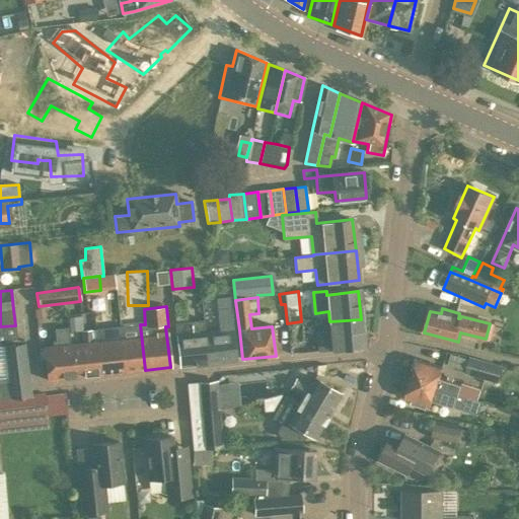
[(81,315),(67,317),(69,331),(82,330),(81,315)]
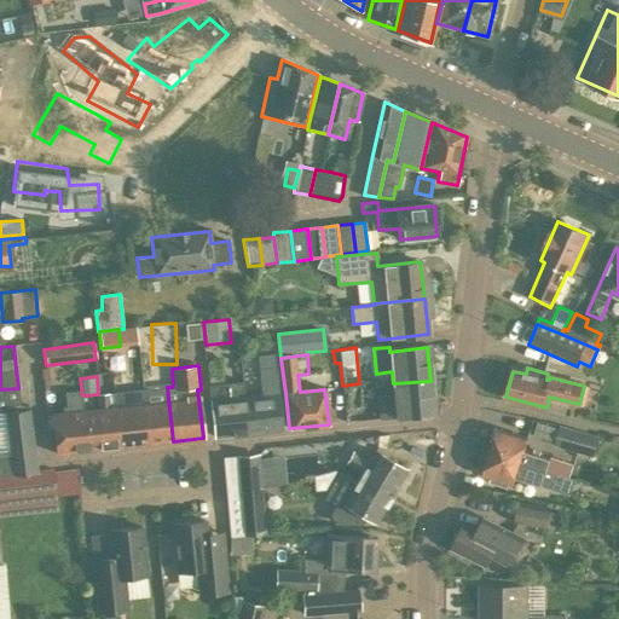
[(431,381),(393,383),(394,395),(377,397),(379,420),(395,418),(395,416),(433,415),(431,381)]
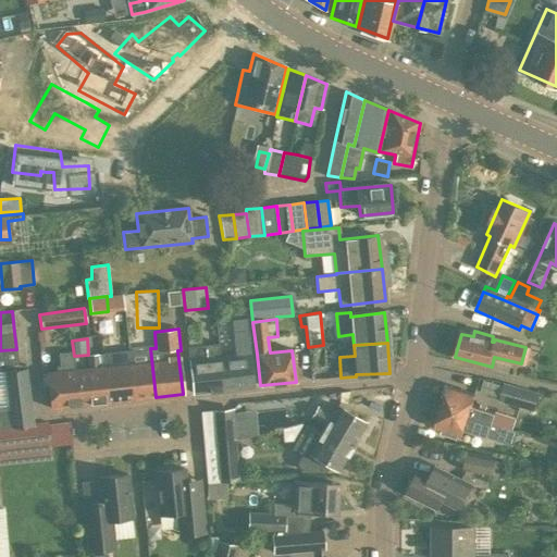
[(237,344),(217,346),(221,390),(254,386),(250,355),(238,356),(237,344)]
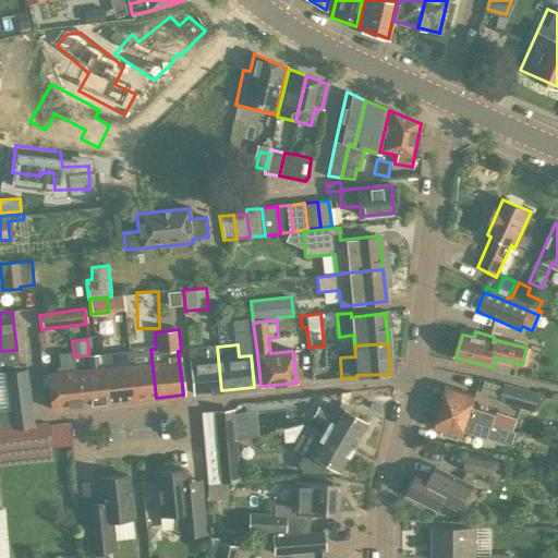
[(221,390),(217,347),(189,350),(193,393),(221,390)]
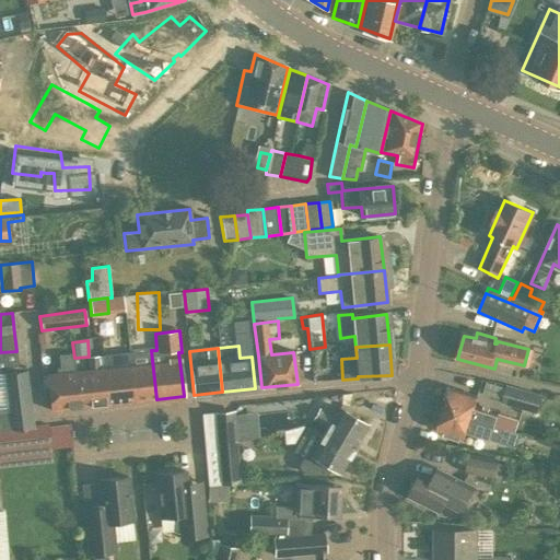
[(151,350),(126,353),(131,403),(156,399),(151,350)]
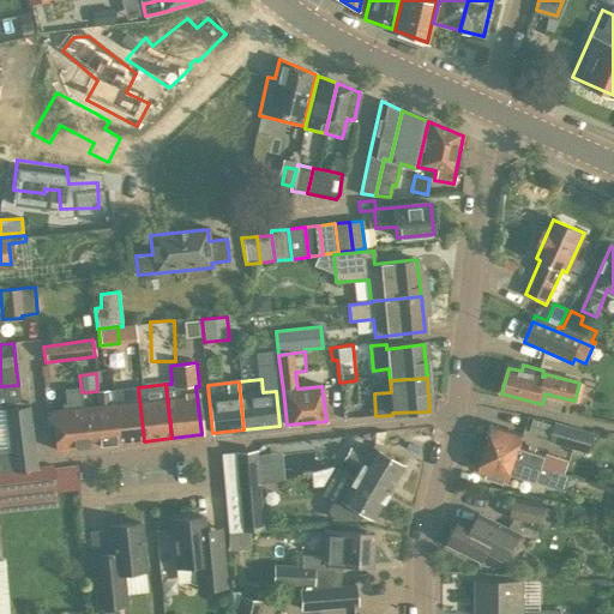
[(0,409),(5,409),(5,410),(29,408),(29,407),(20,408),(18,385),(0,386),(0,409)]
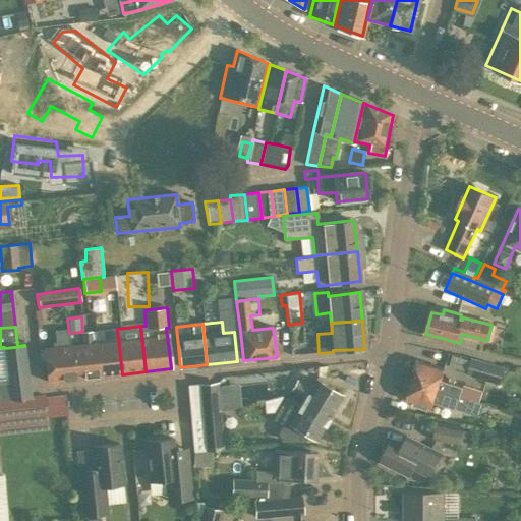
[(72,380),(67,329),(55,330),(56,343),(53,343),(53,348),(45,349),(48,382),(72,380)]
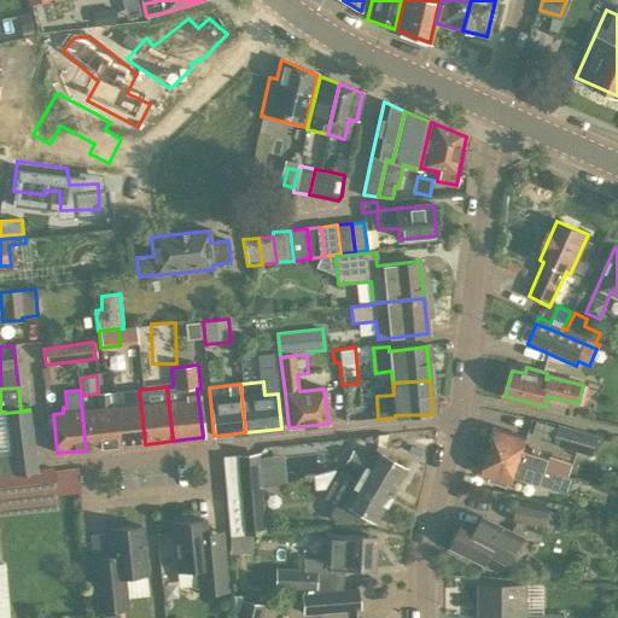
[(81,390),(80,390),(86,450),(116,447),(112,408),(110,408),(109,394),(97,395),(98,409),(83,412),(81,390)]
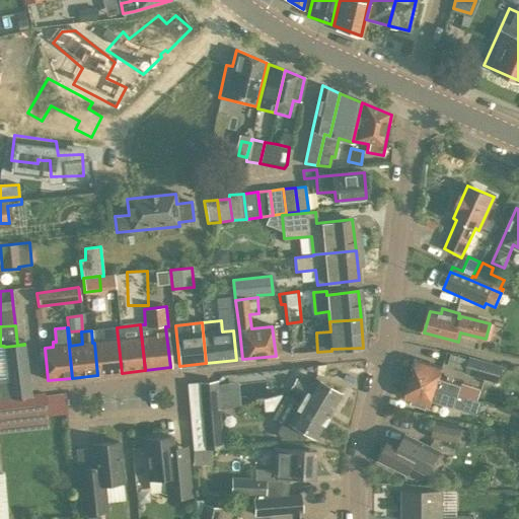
[(96,343),(94,343),(97,375),(122,373),(117,327),(94,329),(96,343)]
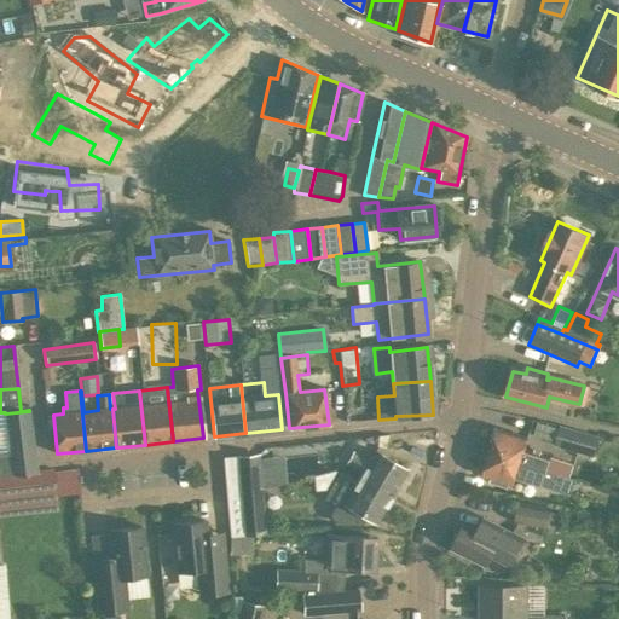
[(33,434),(29,411),(5,414),(12,473),(36,470),(35,462),(35,456),(33,434)]
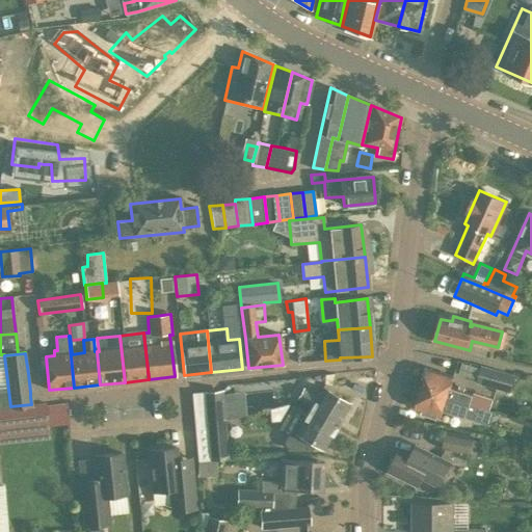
[(461,362),(458,376),(476,381),(475,383),(509,393),(514,374),(480,366),(480,367),(461,362)]
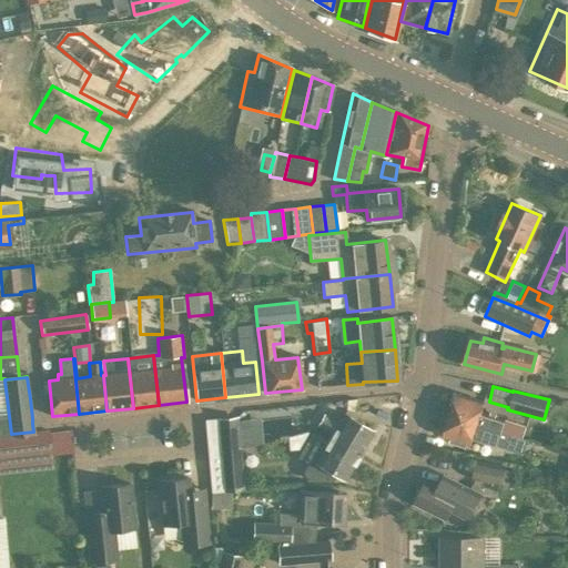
[(456,395),(448,415),(527,440),(528,439),(501,430),(505,421),(480,413),(484,404),(456,395)]
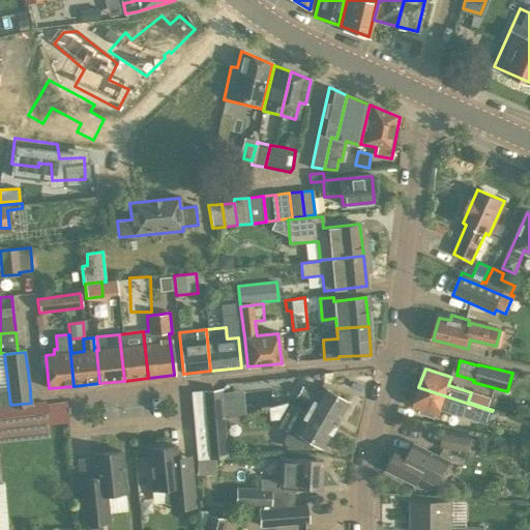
[(332,371),(320,373),(320,375),(322,382),(331,384),(333,375),(332,371)]
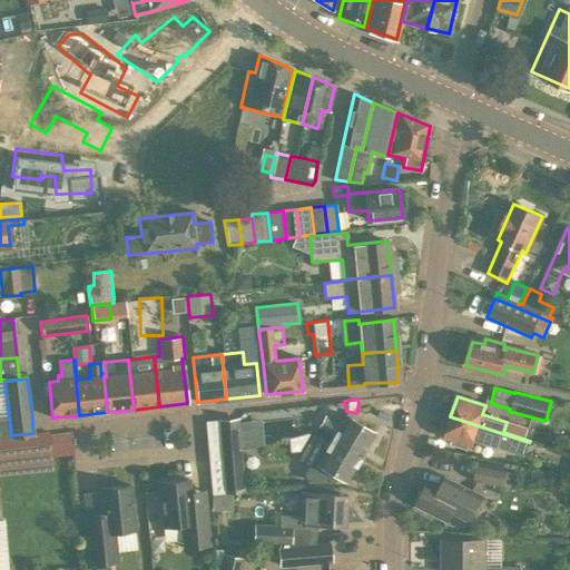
[(333,436),(331,440),(360,457),(373,433),(344,416),(340,425),(324,416),(317,428),(333,436)]
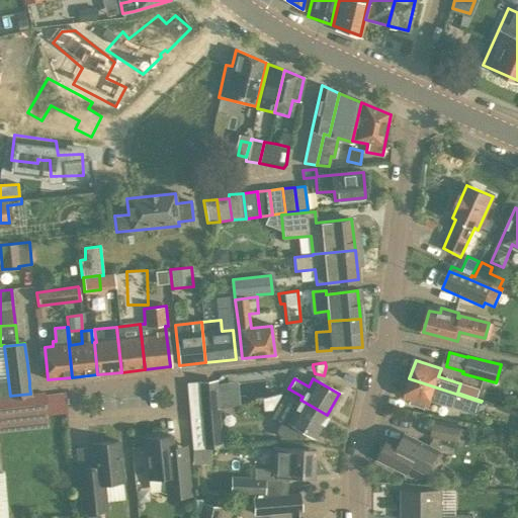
[(481,402),(409,378),(403,398),(428,406),(431,399),(477,414),(481,402)]
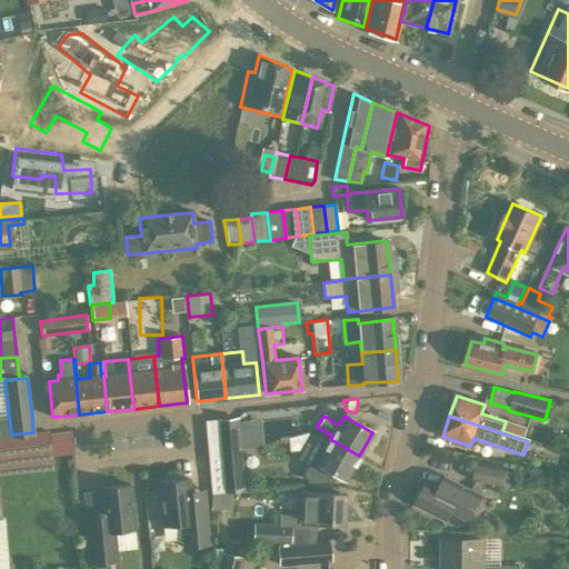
[(218,451),(240,449),(238,421),(238,418),(216,419),(203,420),(206,452),(218,451)]
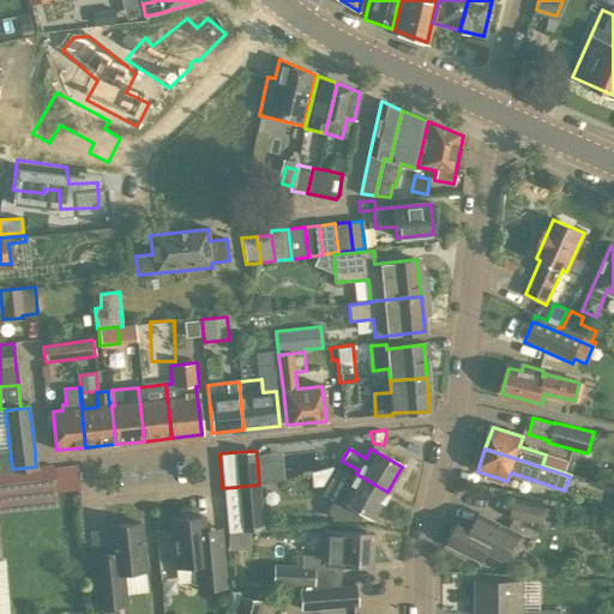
[(0,470),(0,509),(12,507),(56,503),(55,491),(79,488),(78,474),(78,463),(36,467),(12,469),(0,470)]
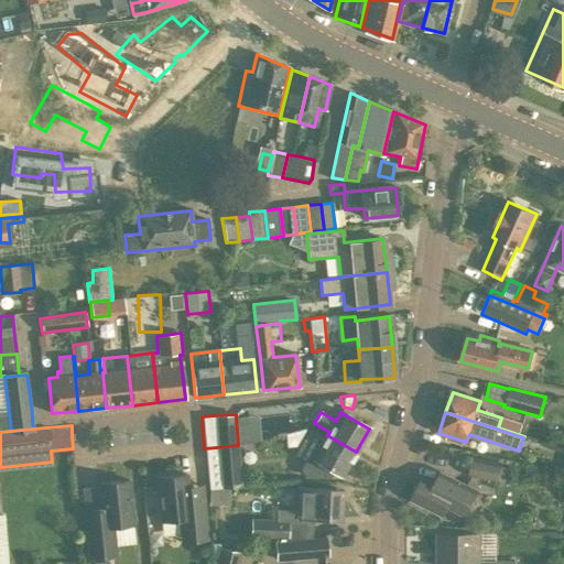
[(356,452),(327,435),(325,438),(310,429),(294,454),(305,461),(300,469),(305,477),(329,479),(334,470),(342,476),(356,452)]
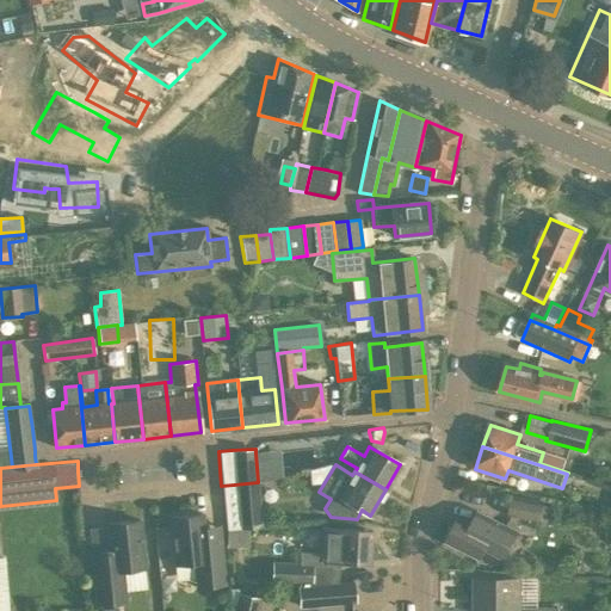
[(251,491),(221,493),(224,531),(253,530),(251,491)]
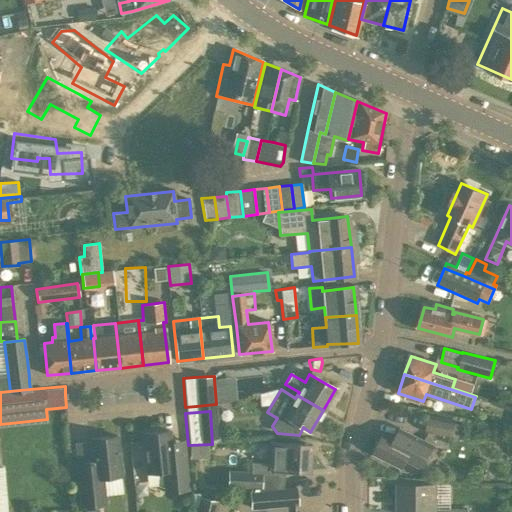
[(428,415),(426,430),(453,435),(455,420),(428,415)]
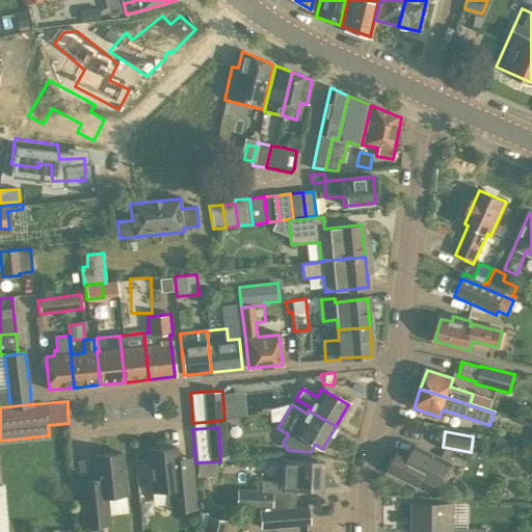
[(169,490),(171,511),(194,509),(189,458),(176,460),(175,448),(148,451),(152,491),(169,490)]
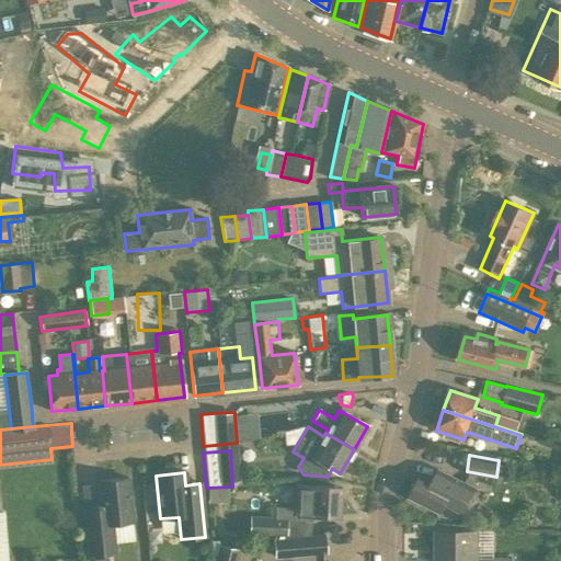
[(421,476),(410,496),(439,513),(441,512),(462,521),(471,500),(481,504),(485,489),(456,477),(450,492),(421,476)]
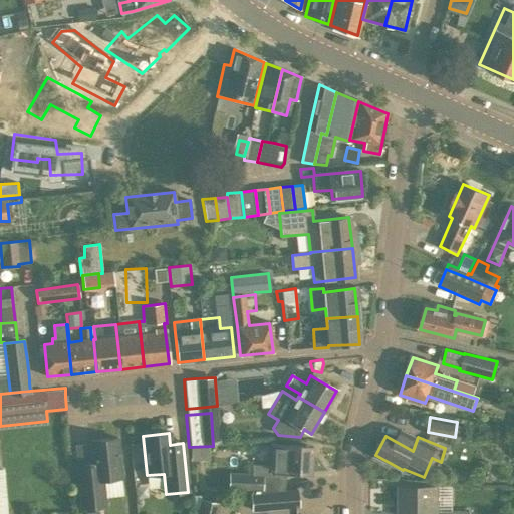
[(92,462),(75,463),(79,510),(107,507),(104,480),(120,478),(116,438),(90,441),(92,462)]
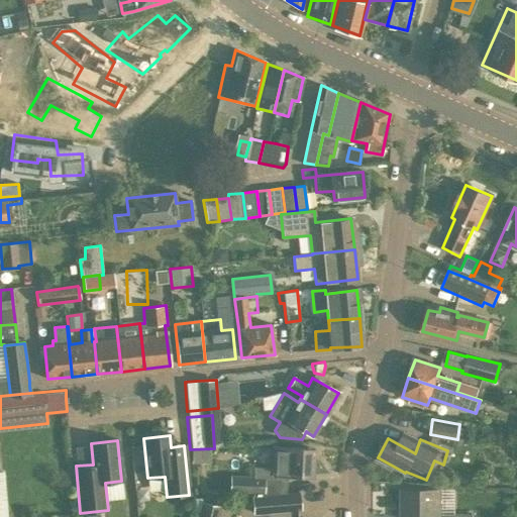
[(252,493),(252,495),(265,494),(266,475),(311,477),(312,450),(288,448),(272,447),(272,468),(253,468),(253,477),(230,476),(229,492),(252,493)]
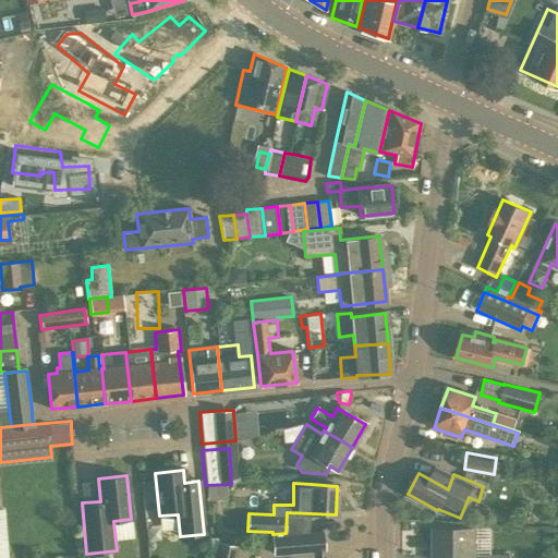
[(432,529),(432,557),(478,557),(480,555),(475,555),(475,531),(475,529),(432,529)]
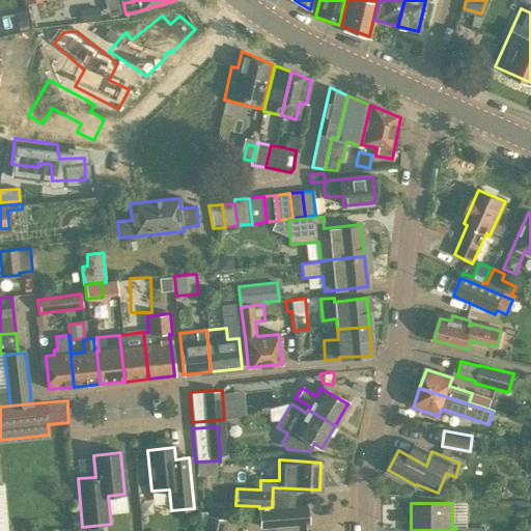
[(272,507),(259,508),(259,510),(260,529),(310,525),(308,504),(272,509),(272,507)]
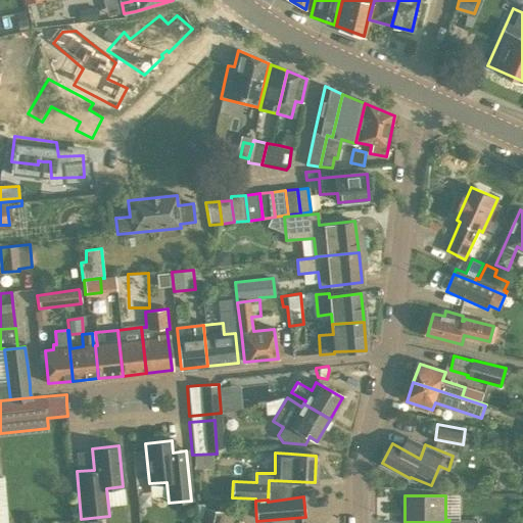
[(196,505),(196,518),(201,519),(200,522),(221,522),(224,513),(204,509),(205,504),(196,505)]
